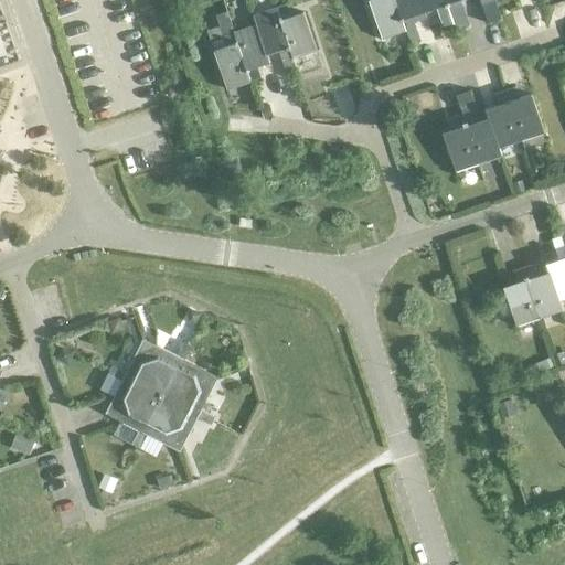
[(370,0),(368,1),(381,39),(404,31),(393,0),(370,0)]
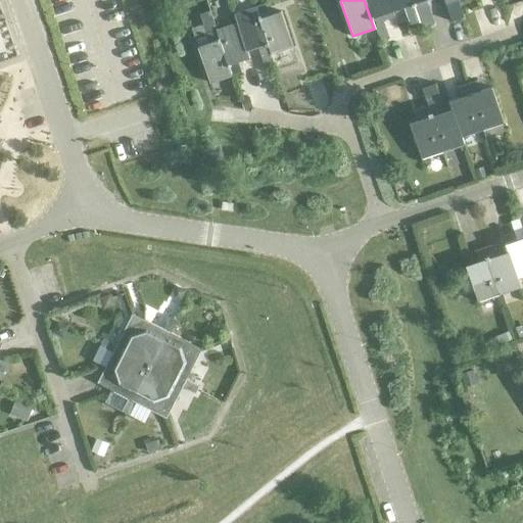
[(387,0),(364,0),(374,29),(378,41),(388,38),(384,26),(382,21),(393,17),(391,12),(392,12),(387,0)]
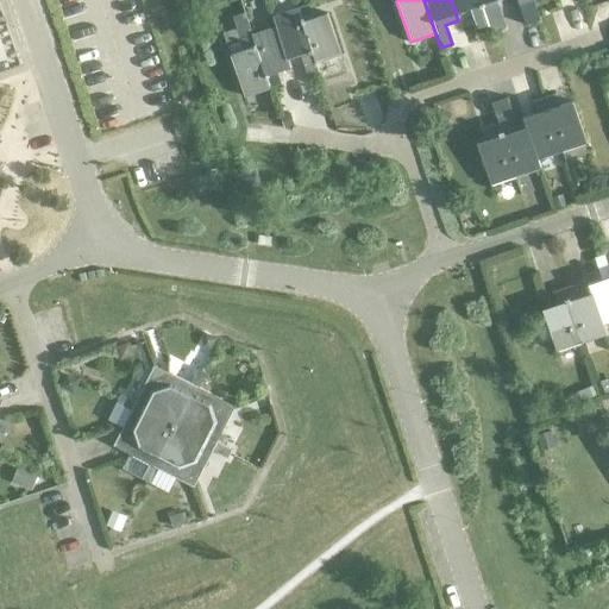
[(478,0),(451,0),(457,14),(470,10),(473,22),(477,32),(488,29),(484,18),(485,18),(478,0)]
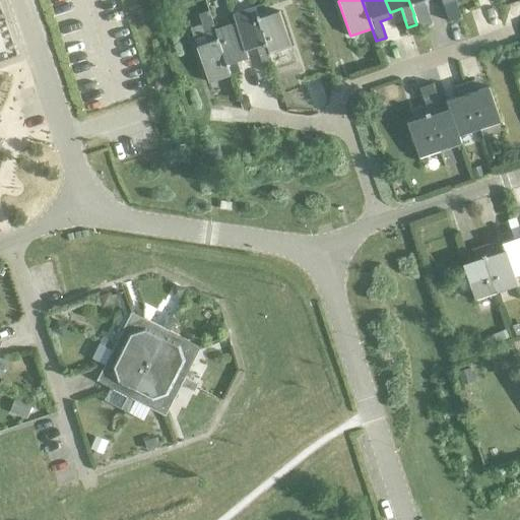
[(408,0),(414,15),(419,30),(429,27),(424,12),(420,2),(425,0),(408,0)]
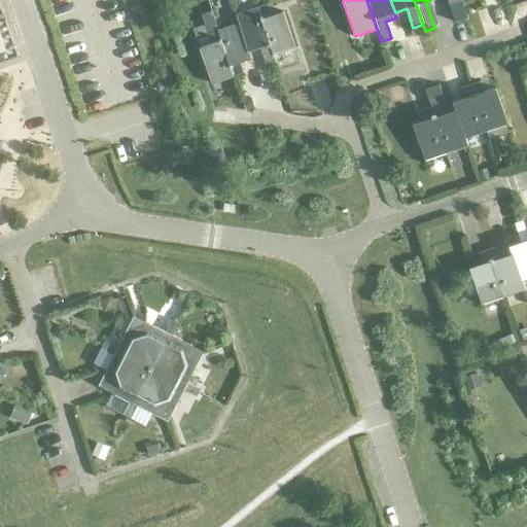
[(460,0),(446,0),(453,23),(465,19),(459,2),(461,2),(460,0)]
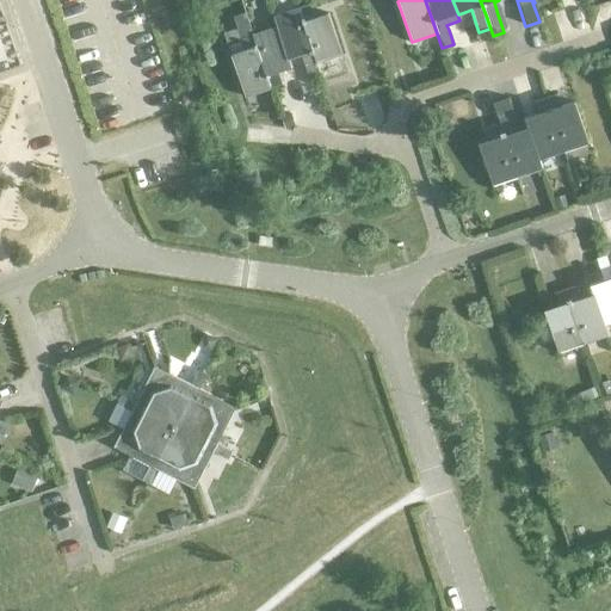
[(309,6),(298,10),(316,65),(341,56),(327,13),(313,18),(309,6)]
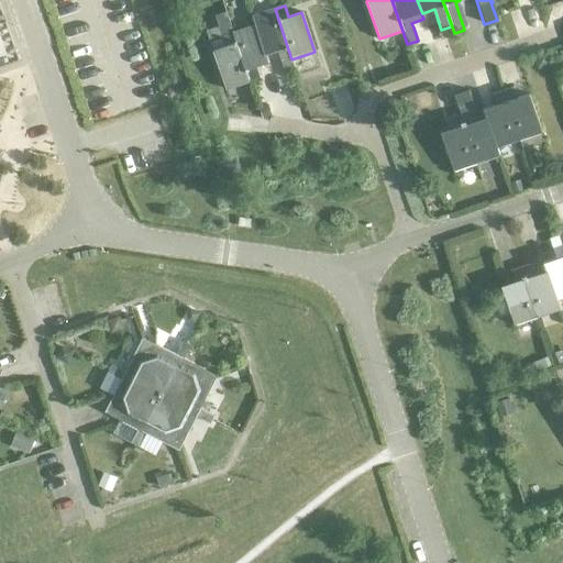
[(265,56),(266,56),(277,52),(280,63),(283,72),(294,68),(290,59),(291,59),(275,9),(252,18),(254,25),(255,25),(265,56)]
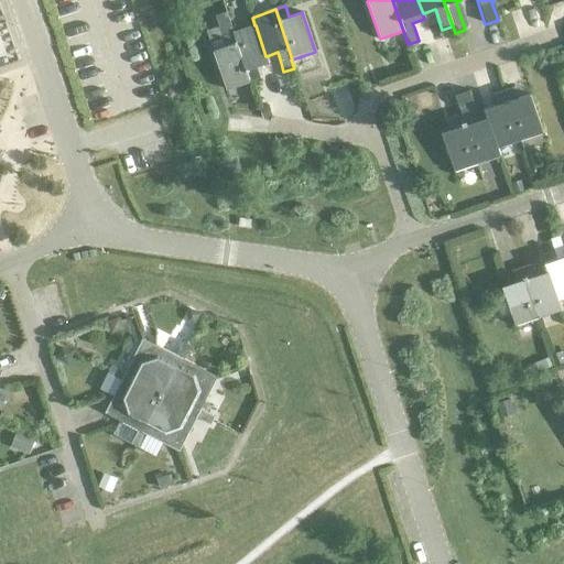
[(226,47),(213,52),(226,90),(249,83),(232,32),(226,11),(215,15),(223,36),(226,47)]
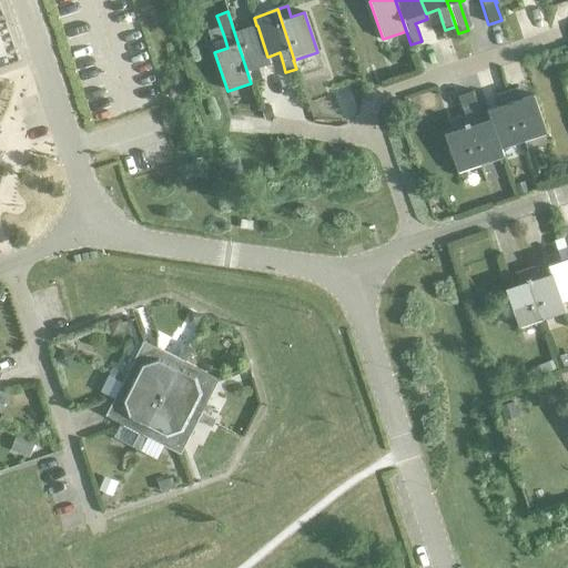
[(257,26),(256,26),(234,32),(251,83),(262,80),(259,69),(271,64),(269,57),(267,57),(257,26)]
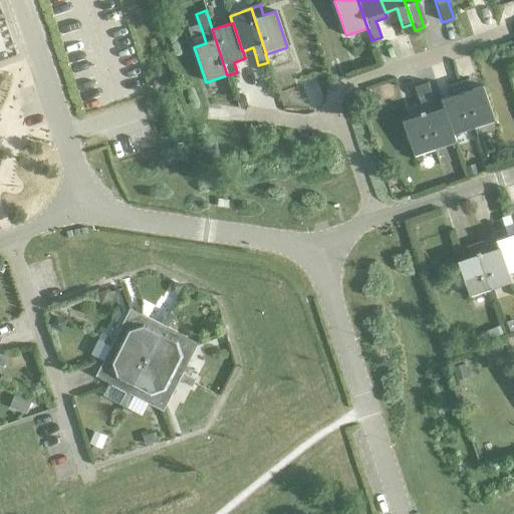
[(496,49),(486,52),(488,61),(499,58),(496,49)]
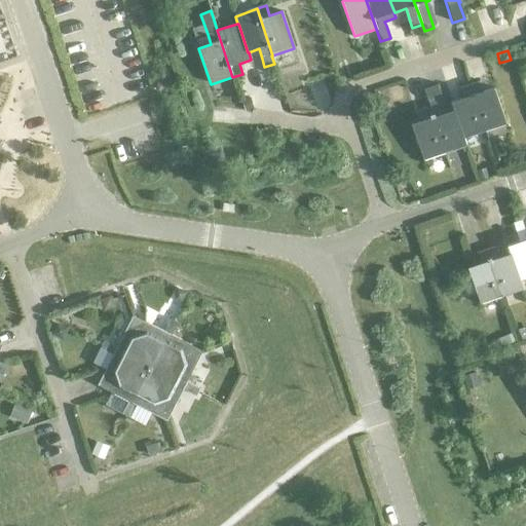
[(478,82),(468,85),(485,132),(505,124),(494,88),(482,92),(478,82)]
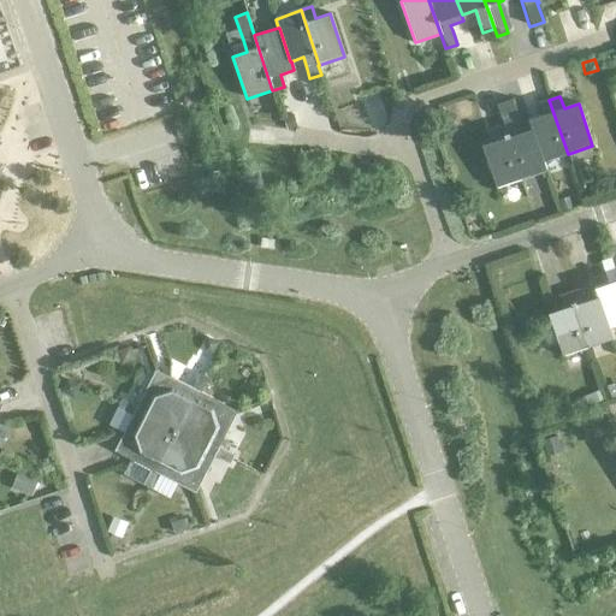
[(503,126),(521,179),(546,171),(543,163),(532,130),(531,130),(522,132),(511,100),(497,105),(503,126)]
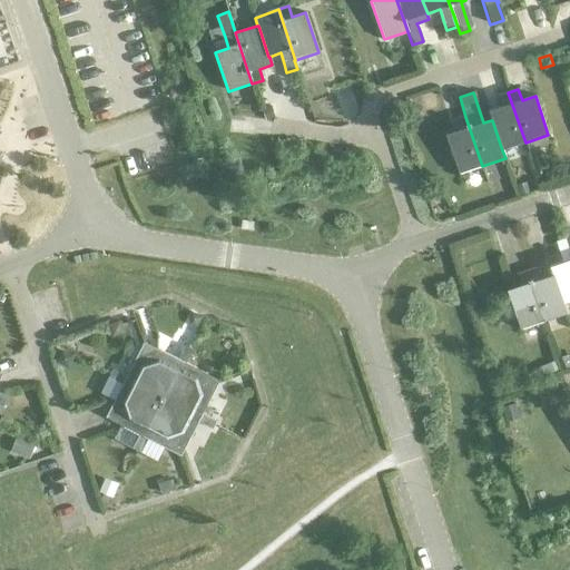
[(526,143),(508,92),(497,96),(500,108),(489,111),(491,120),(492,120),(502,150),(526,143)]
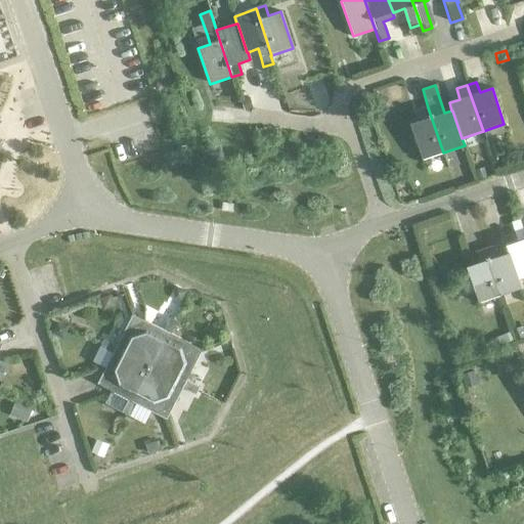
[(248,96),(238,99),(243,111),(251,108),(248,96)]
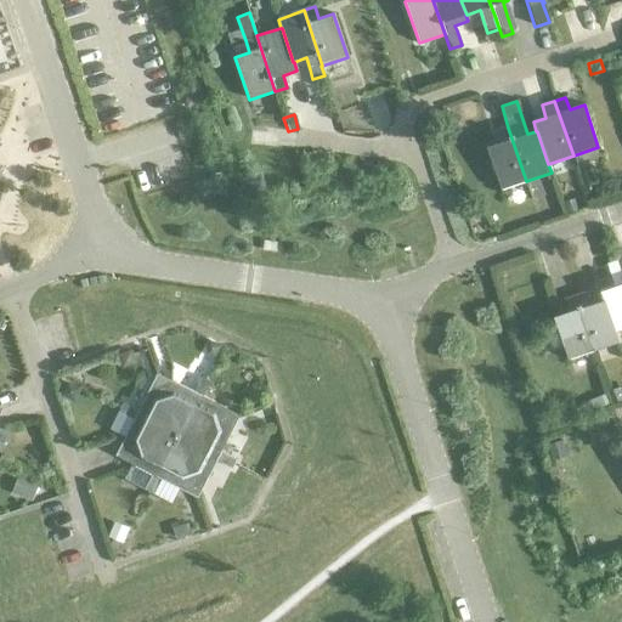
[(526,181),(508,128),(497,131),(501,142),(487,147),(501,190),(526,181)]
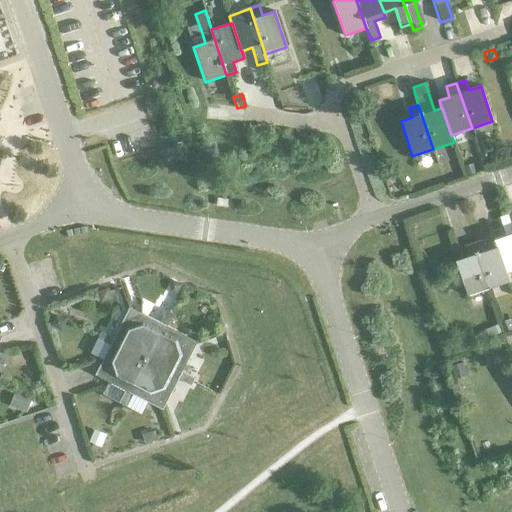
[(471,165),(463,168),(465,177),(474,174),(471,165)]
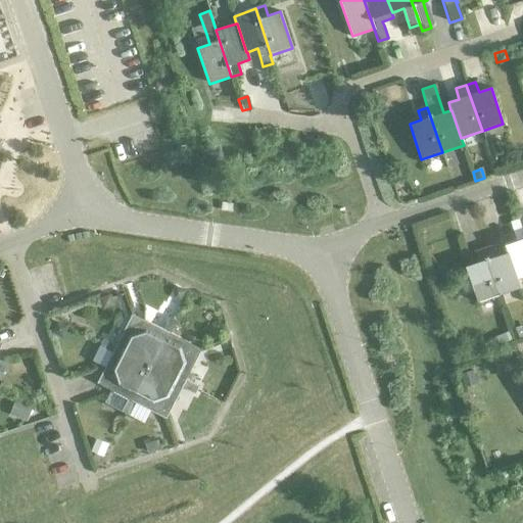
[(522,278),(522,226),(521,220),(510,223),(516,241),(506,244),(508,251),(509,251),(517,280),(518,280),(522,278)]
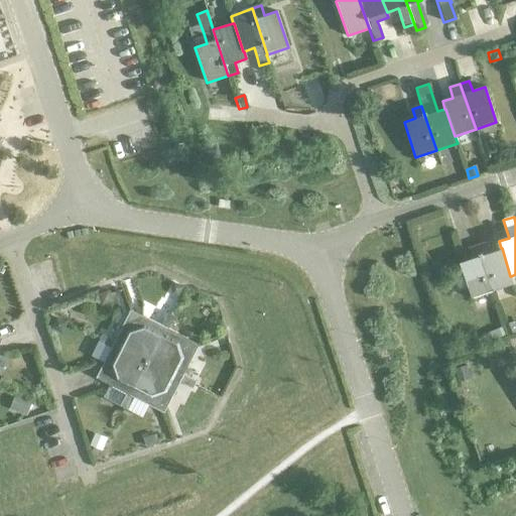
[(487,242),(478,245),(493,291),(513,284),(511,276),(510,276),(502,248),(501,248),(491,252),(487,242)]
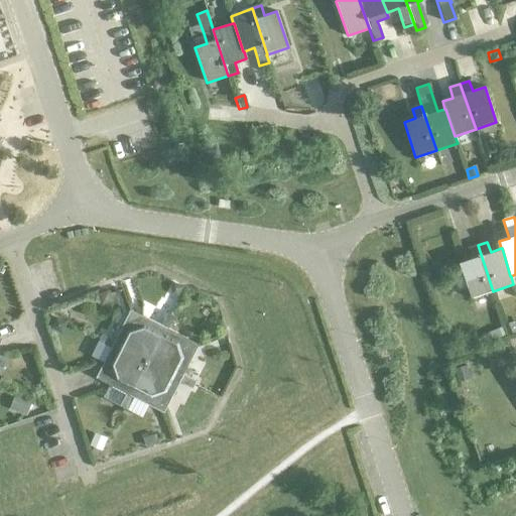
[(493,291),(478,245),(468,249),(471,259),(460,262),(472,298),(493,291)]
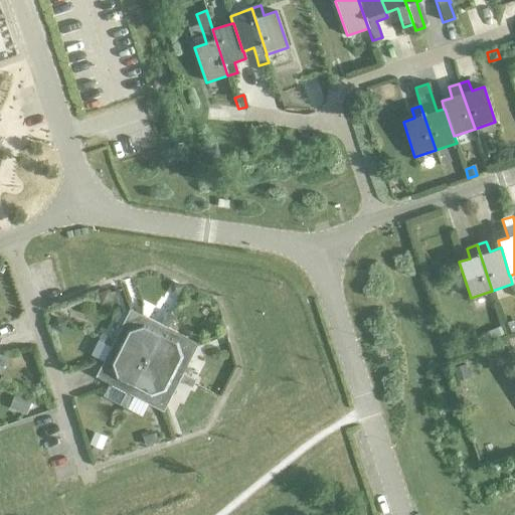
[(173,283),(170,288),(172,295),(178,297),(183,288),(173,283)]
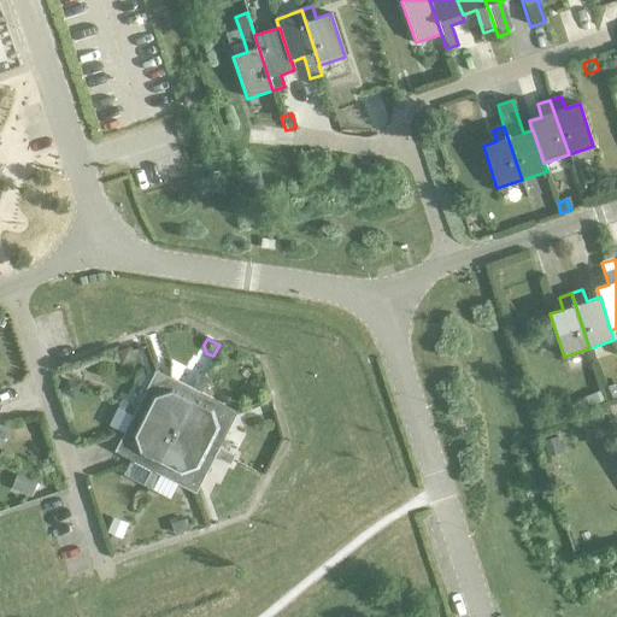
[(131,348),(117,352),(121,366),(135,362),(131,348)]
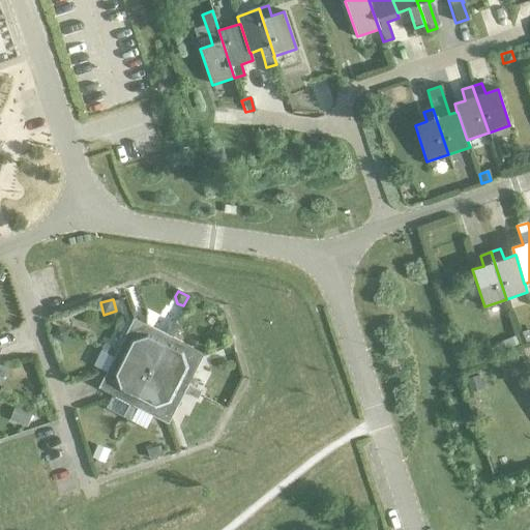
[(144,325),(136,327),(150,372),(175,324),(171,322),(165,334),(144,325)]
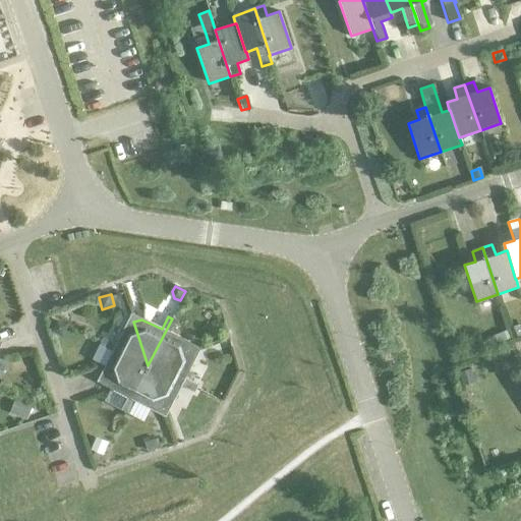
[(175,321),(172,319),(148,365),(191,351),(188,342),(169,333),(175,321)]
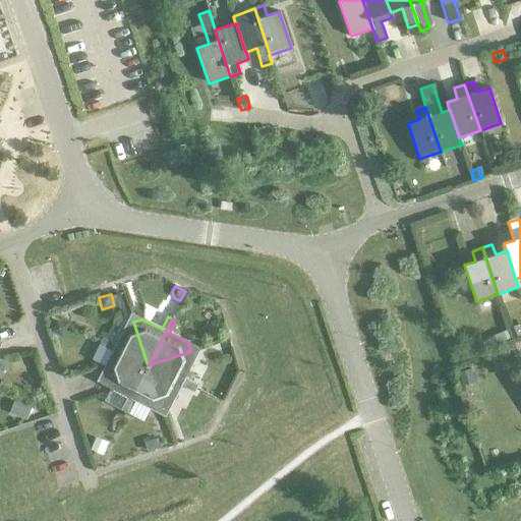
[(56,322),(51,333),(63,338),(67,327),(56,322)]
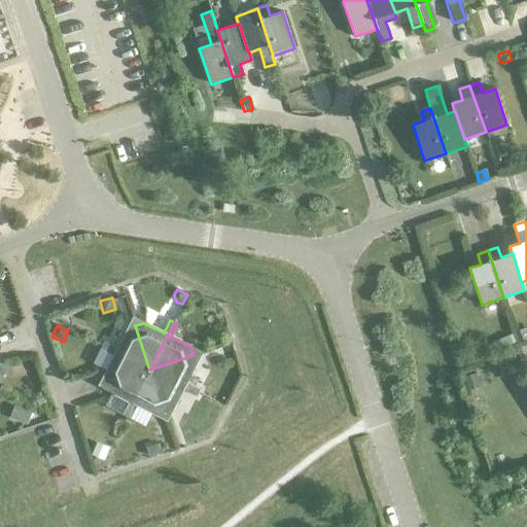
[(149,370),(135,325),(127,328),(116,349),(104,343),(102,346),(149,370)]
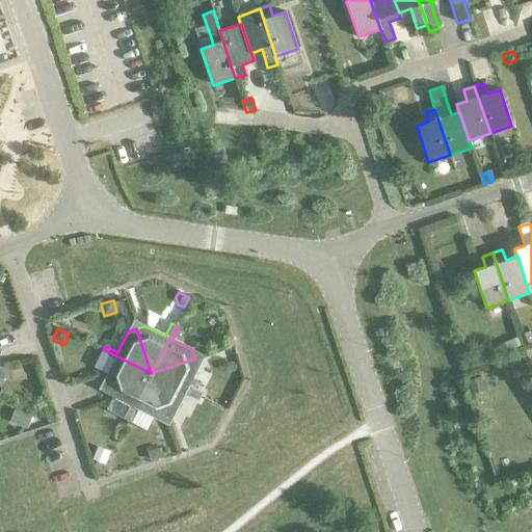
[(531,330),(517,336),(522,346),(531,342),(531,330)]
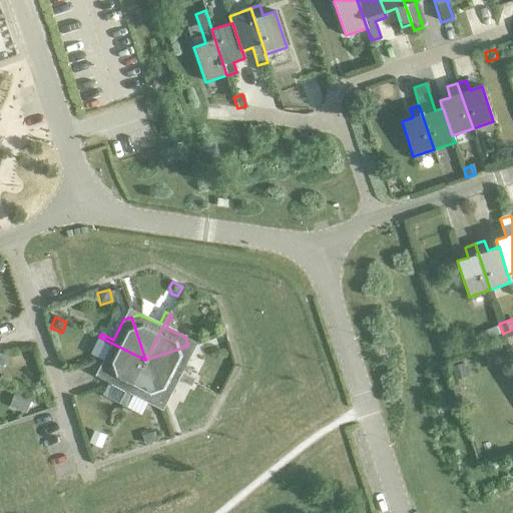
[(498,327),(480,334),(483,343),(501,336),(498,327)]
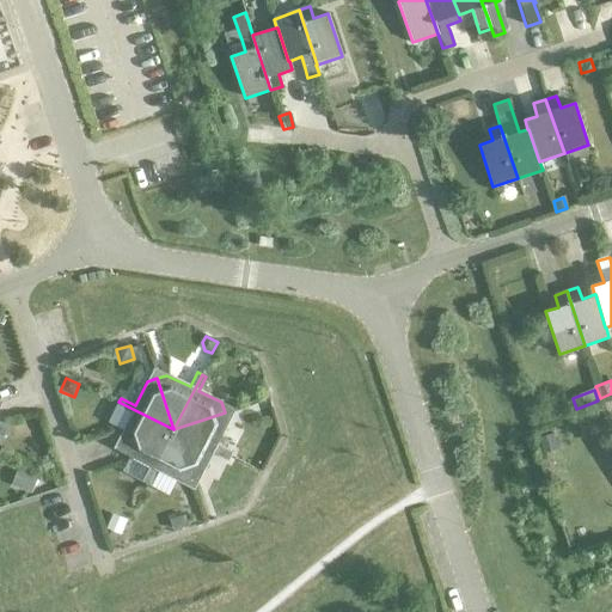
[(173,429),(118,402),(116,407),(130,414),(120,436),(123,446),(173,429)]
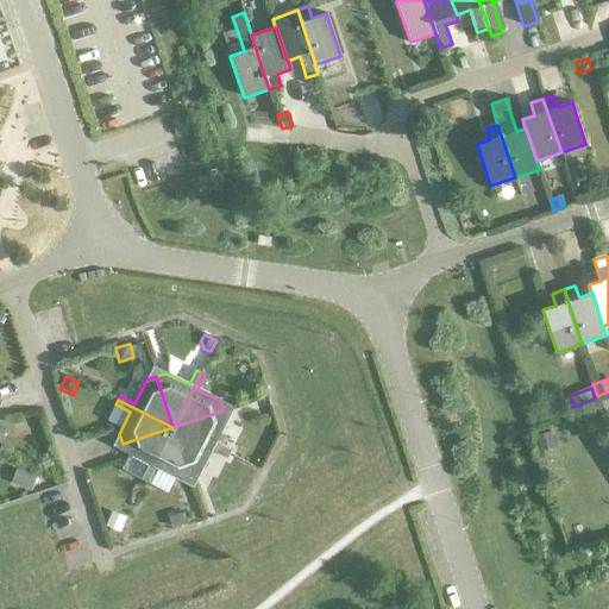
[(224,410),(173,427),(228,456),(230,451),(215,444),(227,421),(224,410)]
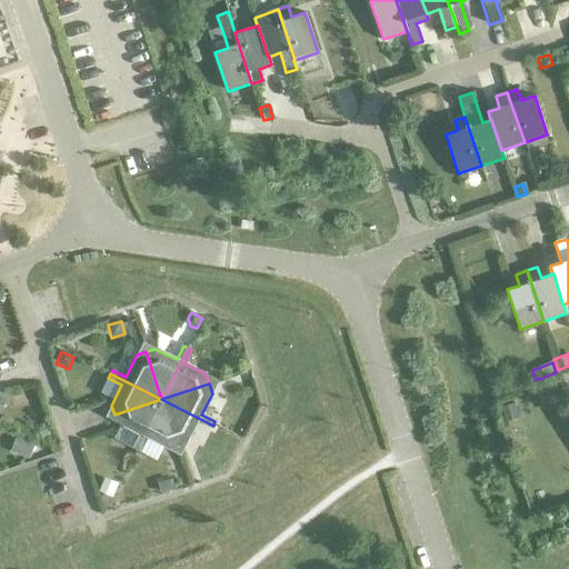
[(136,450),(161,399),(115,415),(117,425),(120,426),(113,439),(136,450)]
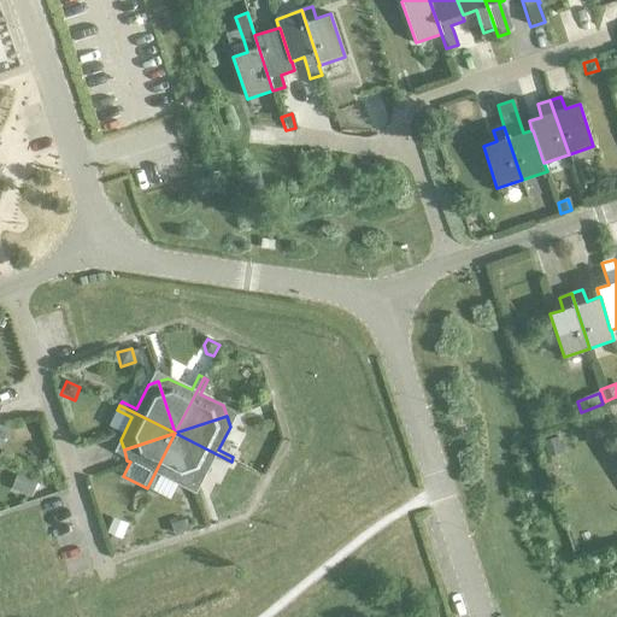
[(192,485),(175,433),(147,488),(151,491),(156,483),(159,476),(176,485),(182,487),(192,485)]
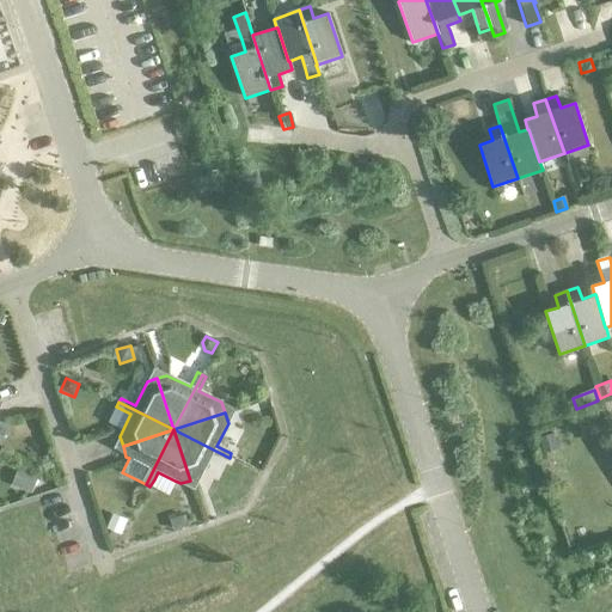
[(227,461),(230,458),(173,429),(190,481),(200,477),(213,454),(227,461)]
